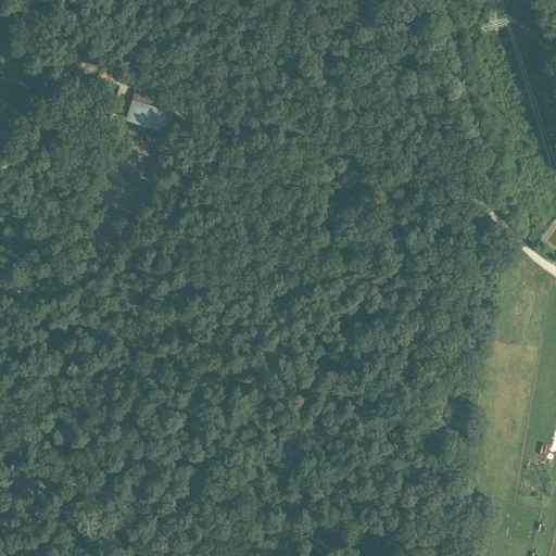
[(165,133),(172,112),(153,105),(154,99),(135,92),(126,119),(165,133)]
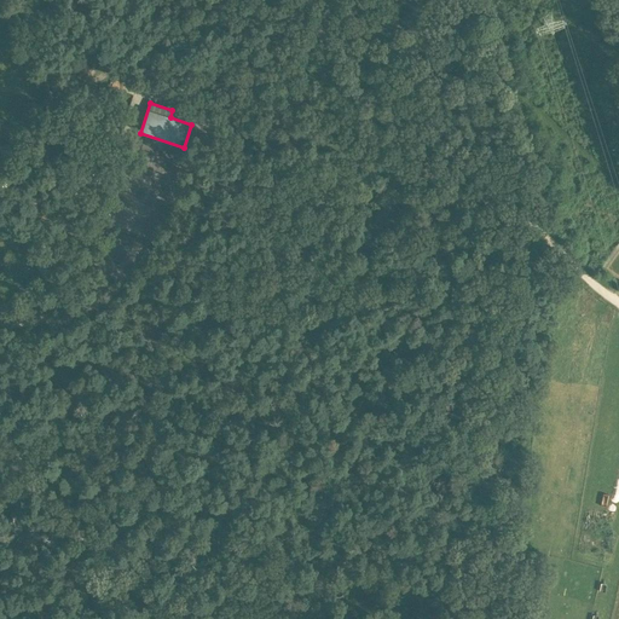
[(46,262),(38,267),(52,293),(61,287),(46,262)]
